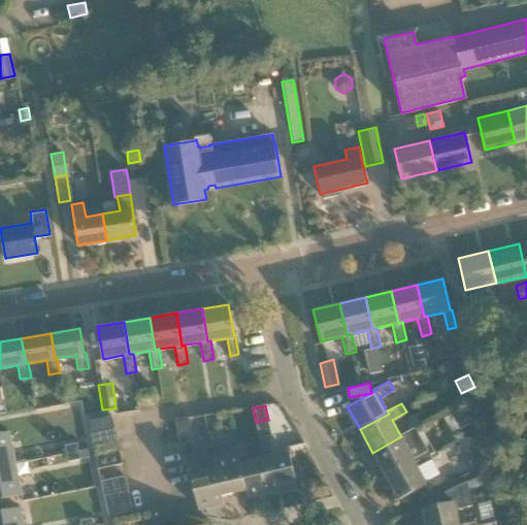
[(459,428),(472,421),(464,405),(451,414),(459,428)]
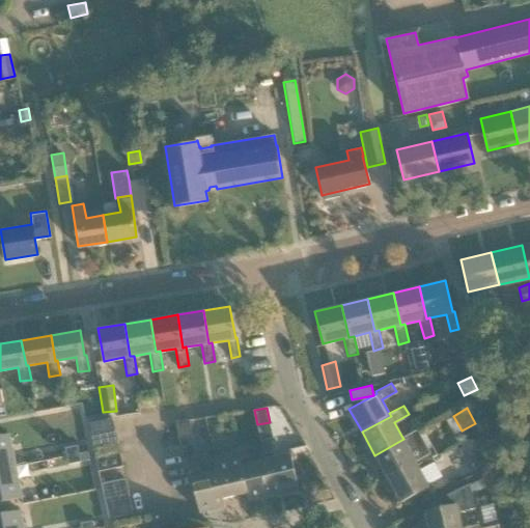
[(90,433),(114,427),(112,416),(87,421),(89,434),(90,433)]
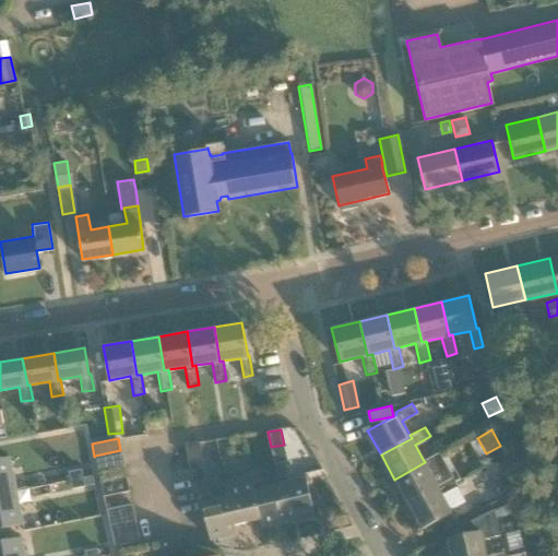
[(188,460),(202,458),(199,440),(185,442),(188,460)]
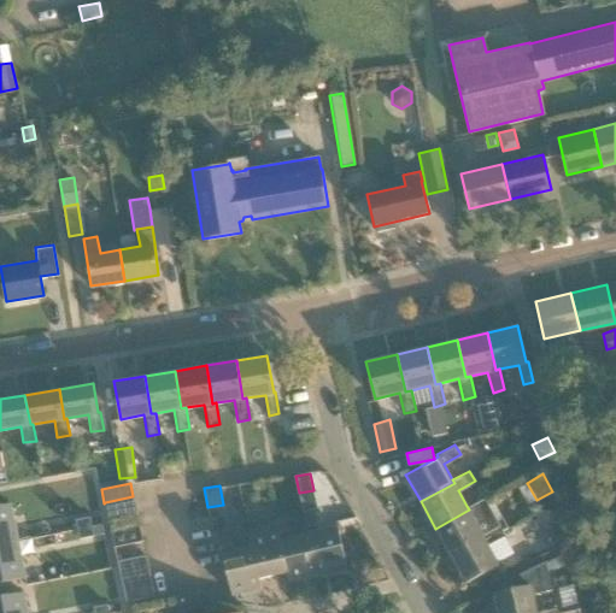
[(107,517),(136,511),(133,496),(105,502),(104,504),(107,517)]
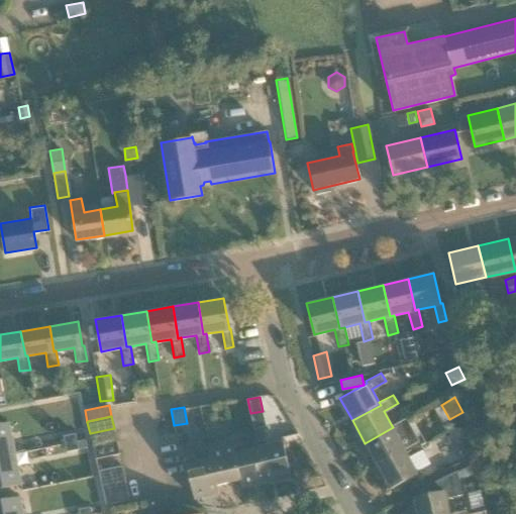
[(418,439),(420,444),(424,441),(420,432),(415,435),(405,417),(391,424),(393,427),(365,443),(377,466),(405,450),(403,447),(418,439)]
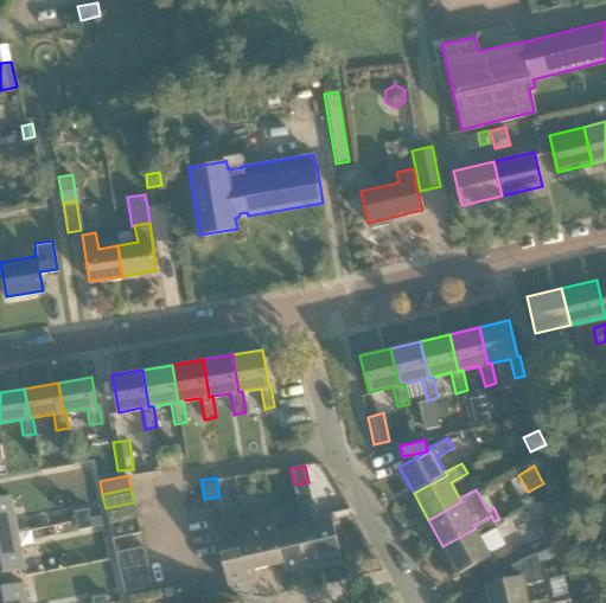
[(10,494),(0,496),(0,534),(17,531),(10,494)]
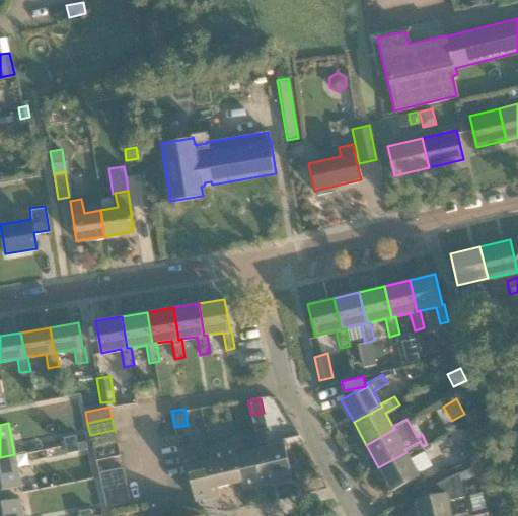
[(259,448),(267,484),(291,477),(284,442),(268,446),(264,428),(253,430),(257,448),(259,448)]
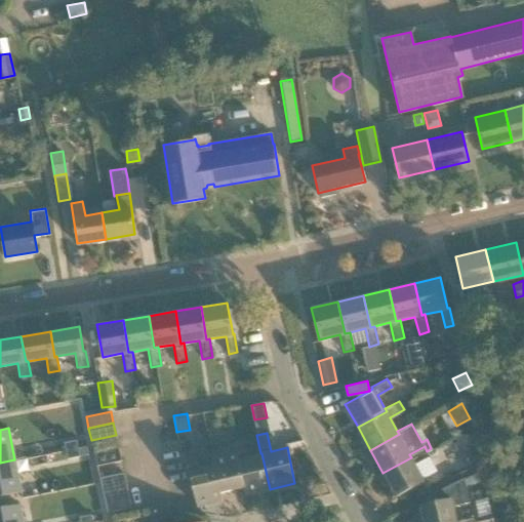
[(459,457),(477,454),(473,433),(455,436),(459,457)]
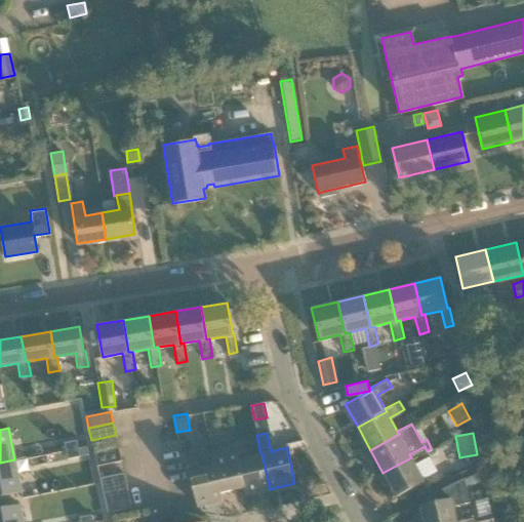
[(94,452),(118,447),(116,435),(91,440),(93,452),(94,452)]
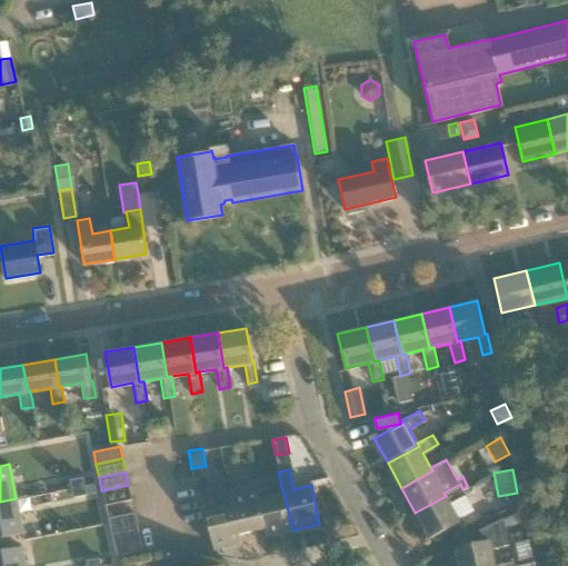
[(263,527),(266,536),(292,530),(284,492),(282,492),(267,495),(262,475),(251,477),(252,480),(253,480),(255,488),(256,488),(265,526),(263,527)]
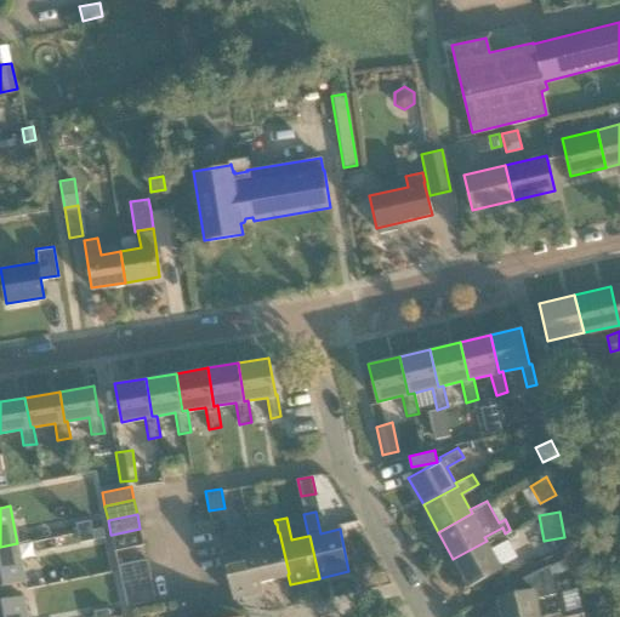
[(90,519),(75,521),(78,531),(92,529),(90,519)]
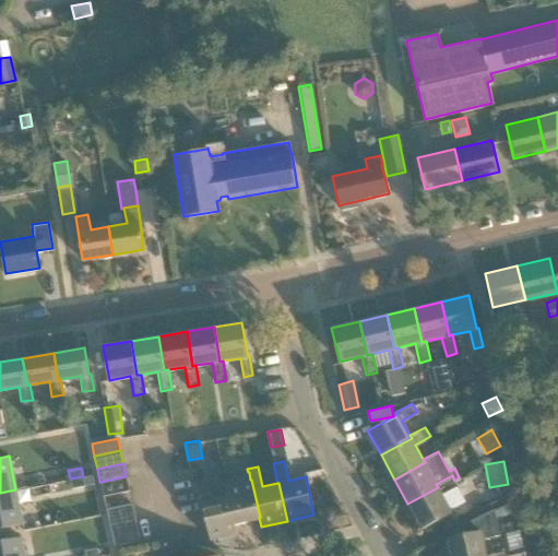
[(234,523),(235,523),(259,518),(260,517),(251,480),(250,480),(249,472),(248,472),(223,478),(226,495),(227,494),(234,523)]
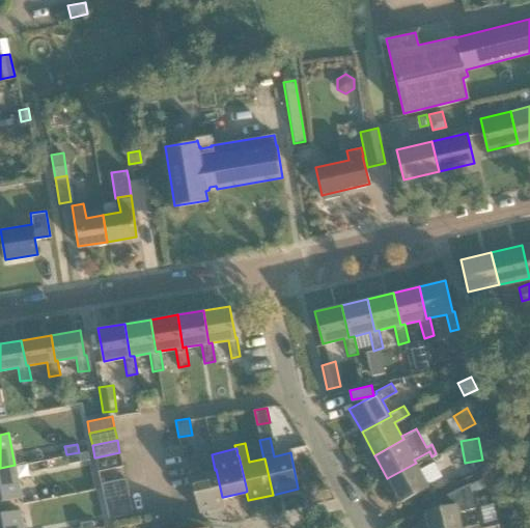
[(416,463),(387,478),(399,501),(428,485),(419,468),(434,461),(431,456),(429,451),(414,460),(416,463)]
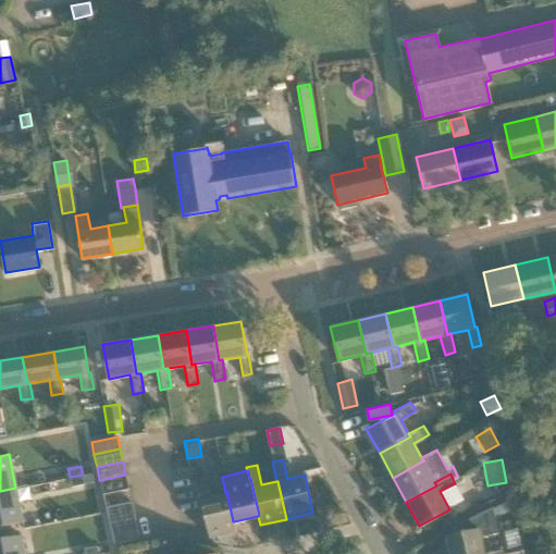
[(83,475),(70,477),(71,485),(84,483),(83,475)]
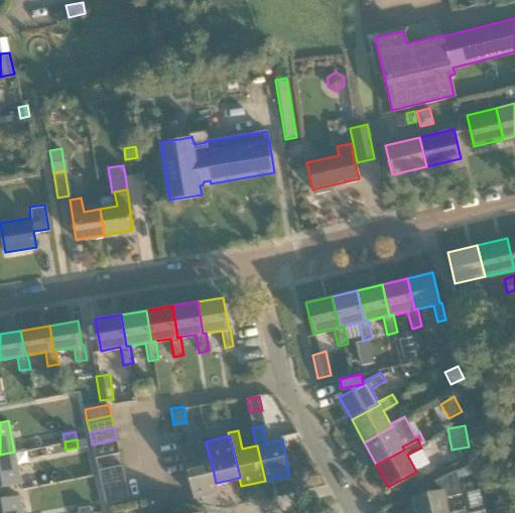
[(93,444),(92,444),(95,457),(119,452),(116,439),(93,444)]
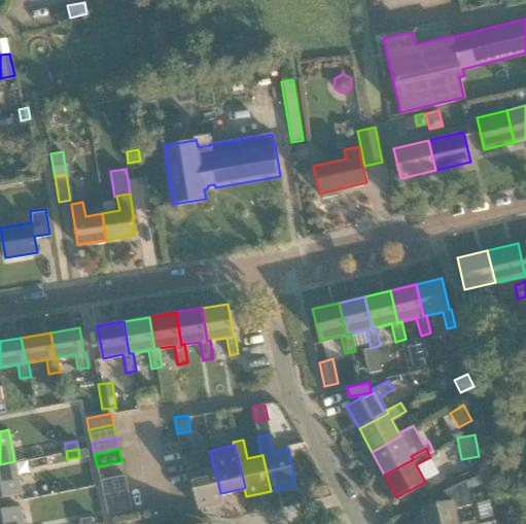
[(214,465),(213,466),(199,469),(195,451),(185,453),(198,508),(223,501),(221,493),(220,493),(214,465)]
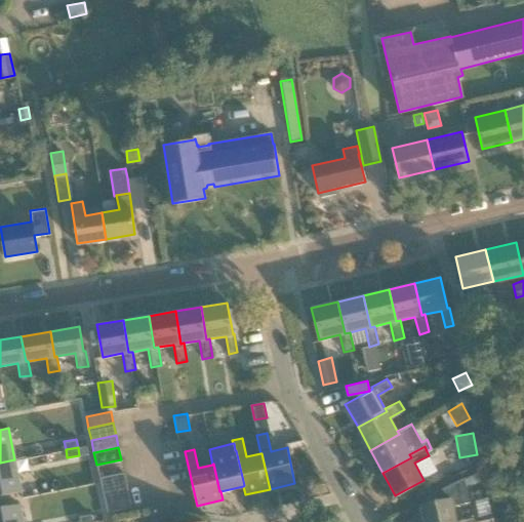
[(14,459),(0,463),(0,494),(22,491),(14,459)]
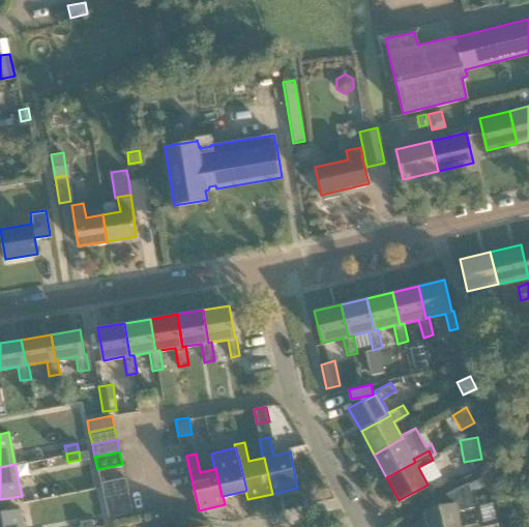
[(103,497),(127,492),(124,476),(99,481),(103,497)]
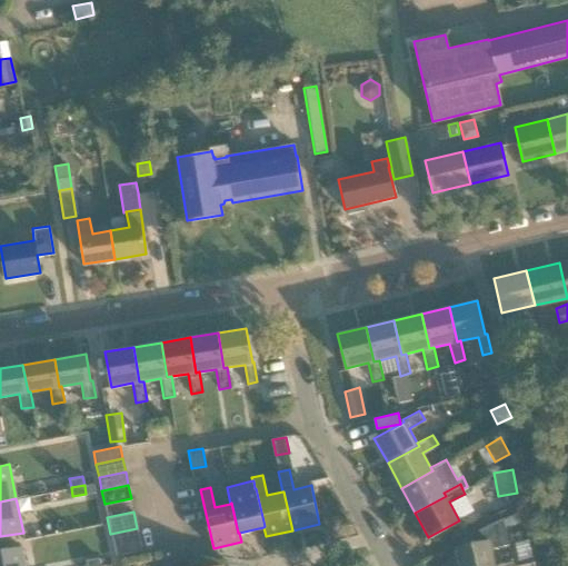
[(455,548),(458,565),(495,565),(495,564),(491,547),(508,543),(502,517),(484,526),(487,540),(455,548)]
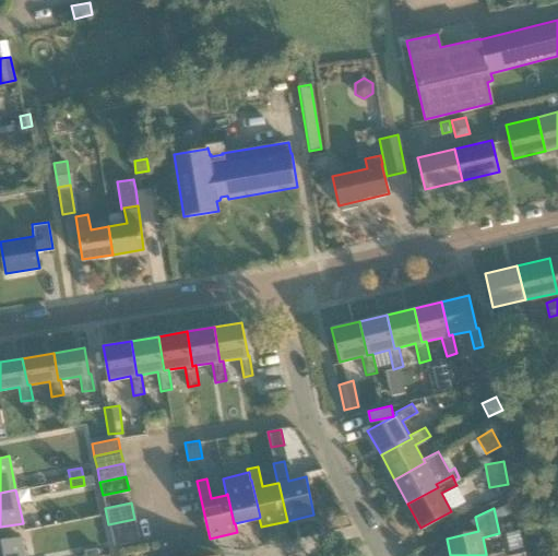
[(134,519),(108,524),(113,544),(139,539),(134,519)]
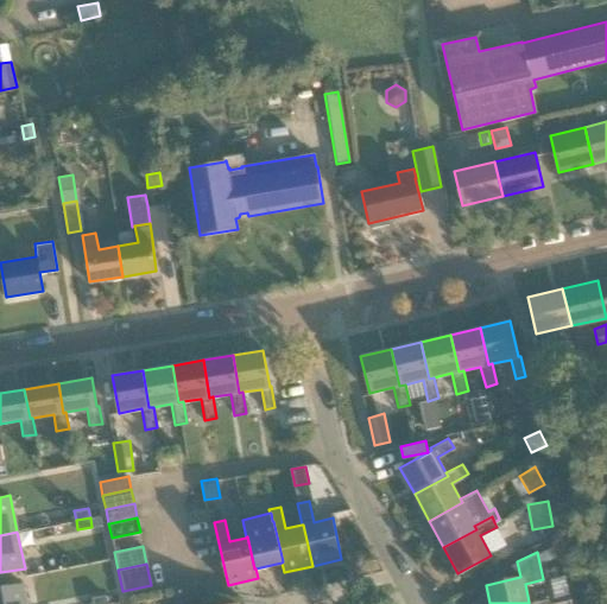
[(26,603),(23,583),(0,587),(0,603),(26,603)]
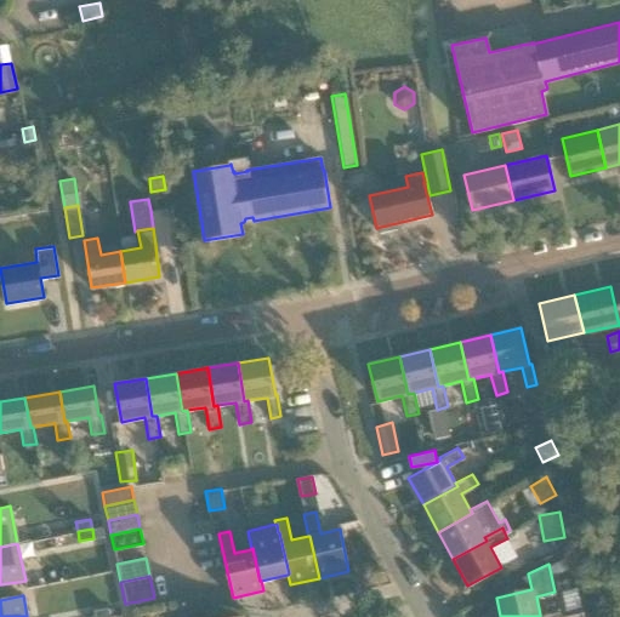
[(561,616),(582,616),(581,606),(559,611),(561,616)]
